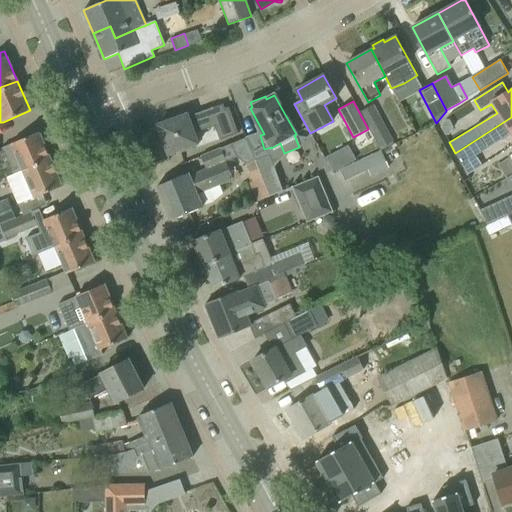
[(392,141),(373,106),(360,112),(379,148),(392,141)]
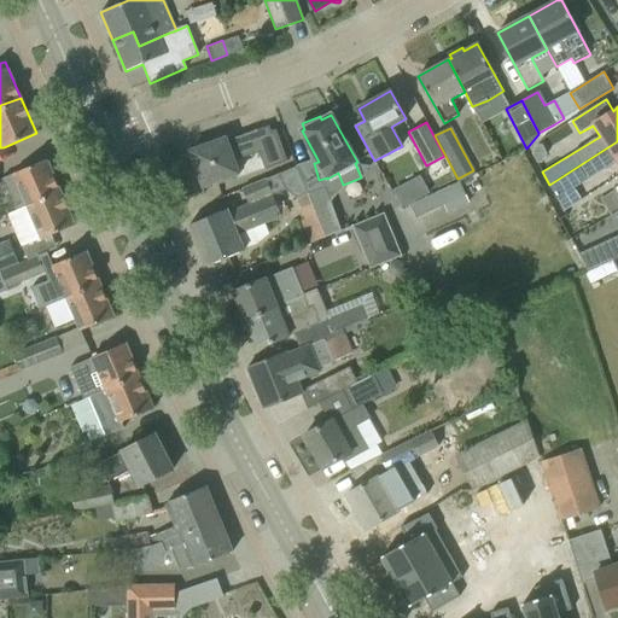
[(275,130),(260,135),(257,129),(227,141),(226,138),(191,151),(203,186),(216,182),(217,185),(237,179),(229,158),(257,149),(264,170),(287,162),(275,130)]
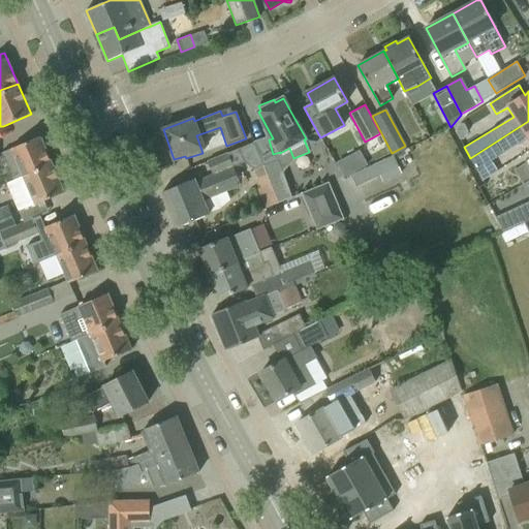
[(528,139),(528,121),(470,158),(483,181),(498,172),(491,161),(528,138),(528,139)]
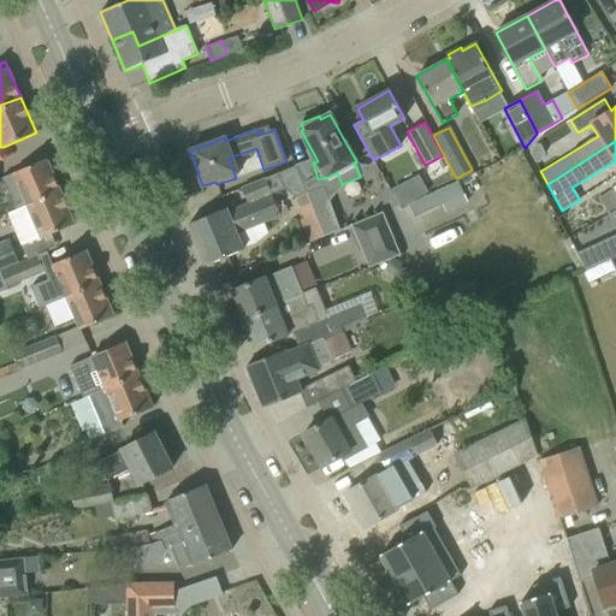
[(60,191),(47,159),(3,178),(16,209),(28,205),(28,206),(60,191)]
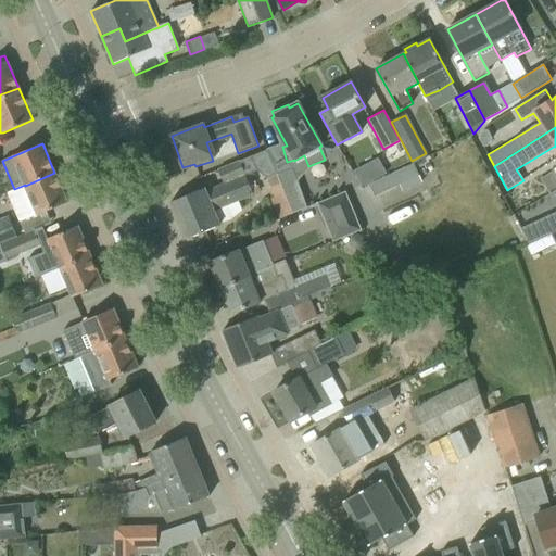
[(266,151),(240,162),(245,175),(257,169),(267,178),(276,174),(266,151)]
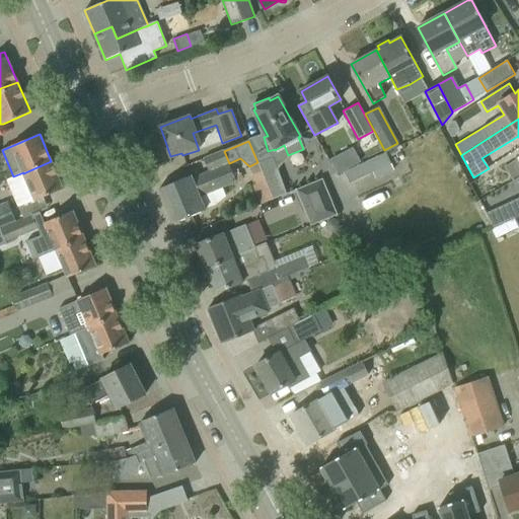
[(229,163),(224,151),(204,159),(209,171),(192,178),(191,175),(159,189),(173,224),(205,211),(200,197),(236,181),(229,163)]
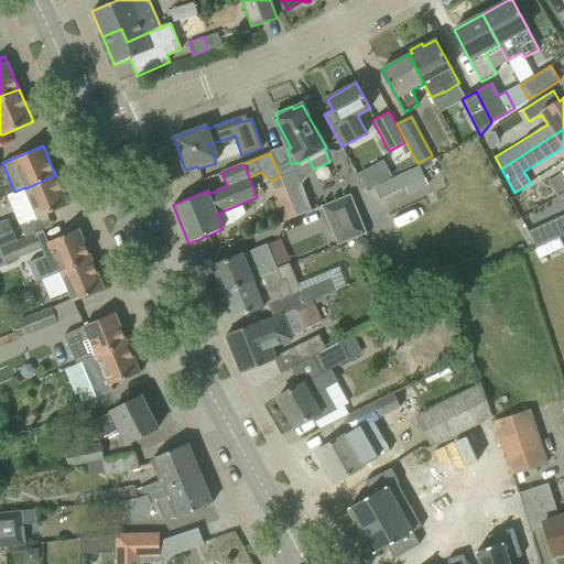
[(420,166),(401,175),(407,186),(425,177),(420,166)]
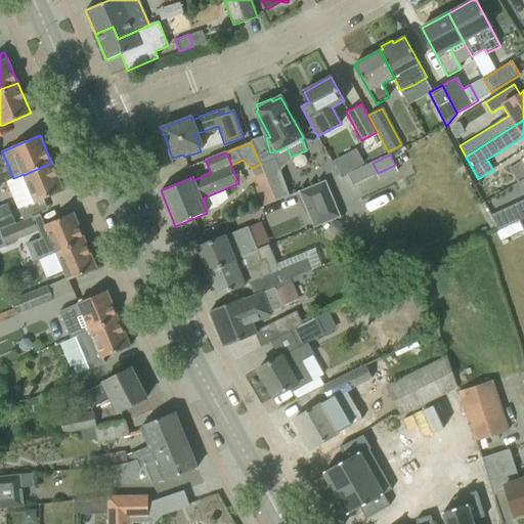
[(345,156),(334,161),(342,175),(353,170),(345,156)]
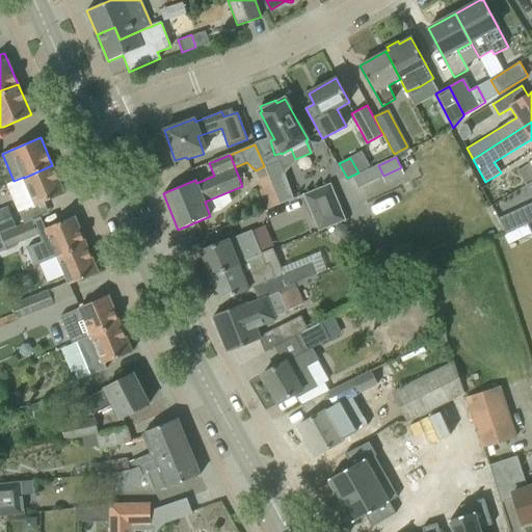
[(292,200),(281,162),(264,166),(278,205),(292,200)]
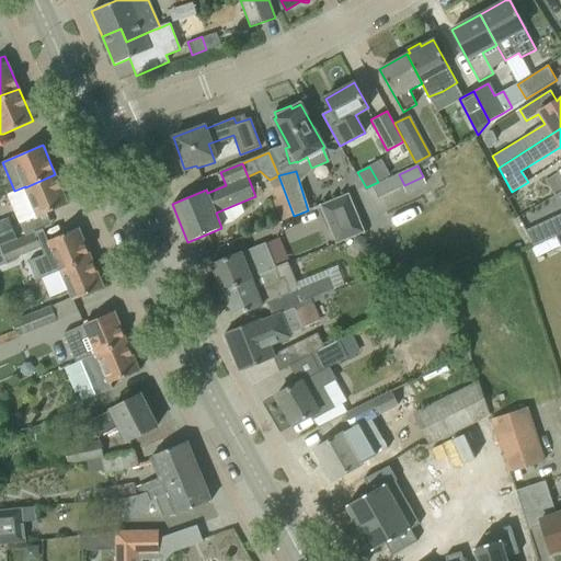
[(560,192),(560,175),(559,172),(545,182),(554,196),(560,192)]
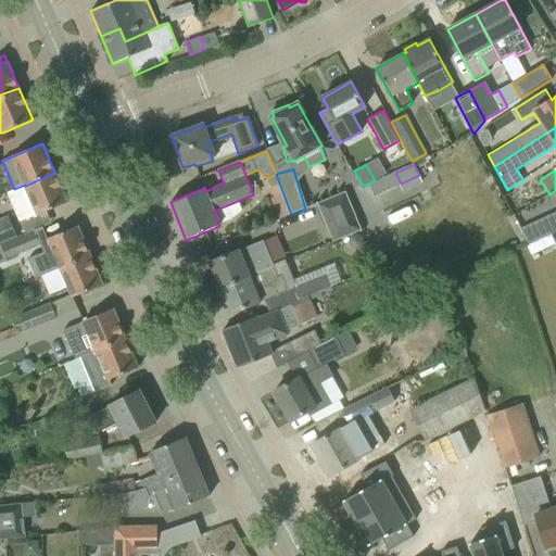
[(54,173),(25,186),(25,185),(14,189),(8,192),(21,223),(67,202),(54,173)]
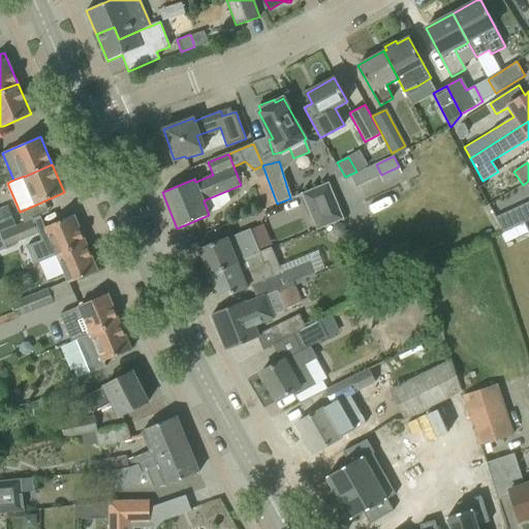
[(303,194),(317,229),(344,219),(330,184),(303,194)]
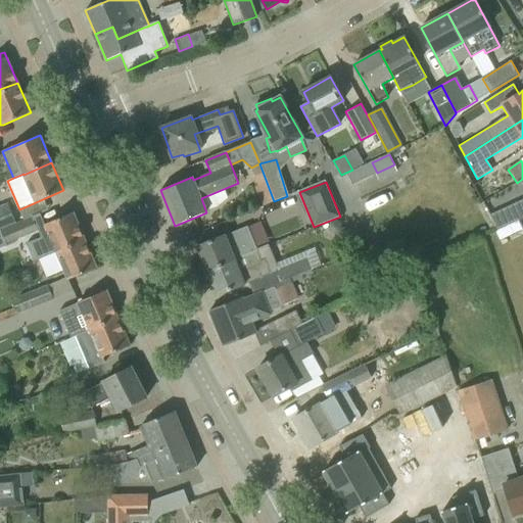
[(522,199),(490,215),(496,229),(522,217),(522,199)]
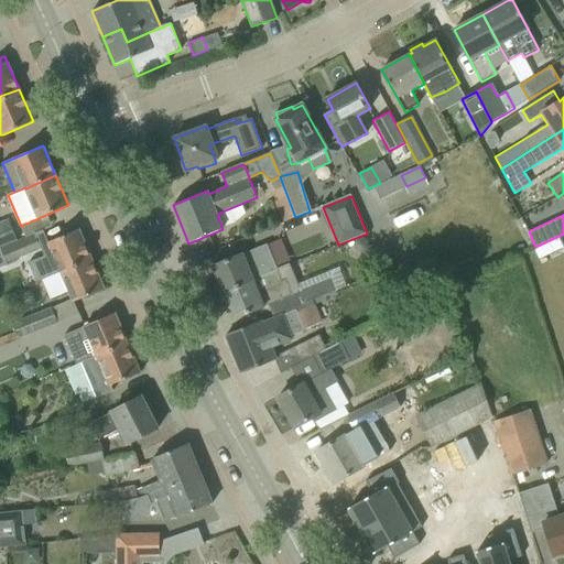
[(0,227),(0,248),(15,241),(9,224),(0,227)]
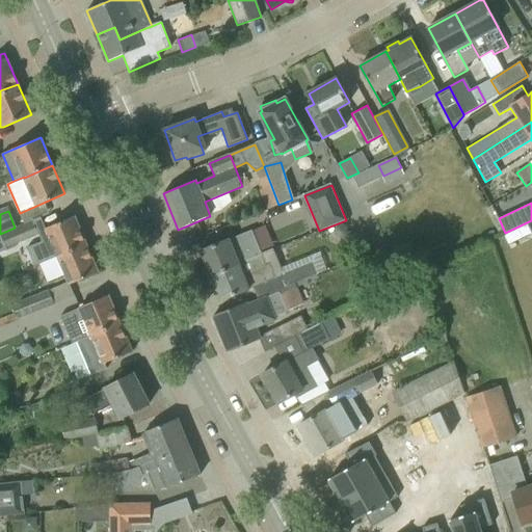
[(50,239),(27,248),(35,267),(40,265),(58,257),(86,244),(74,216),(55,224),(46,229),(50,239)]
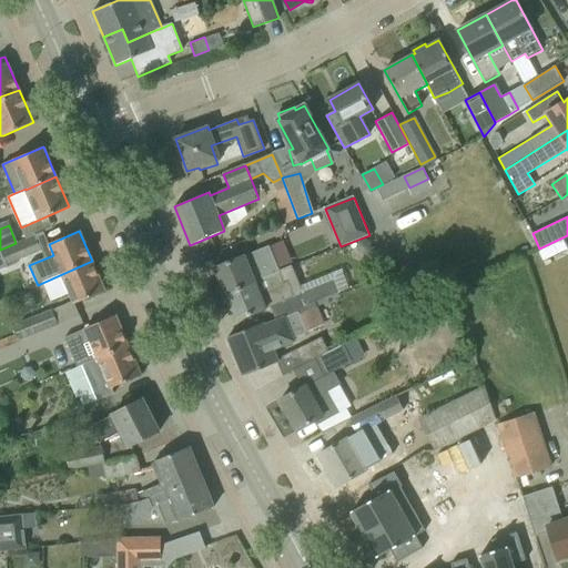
[(0,250),(7,265),(41,251),(34,235),(16,243),(0,250)]
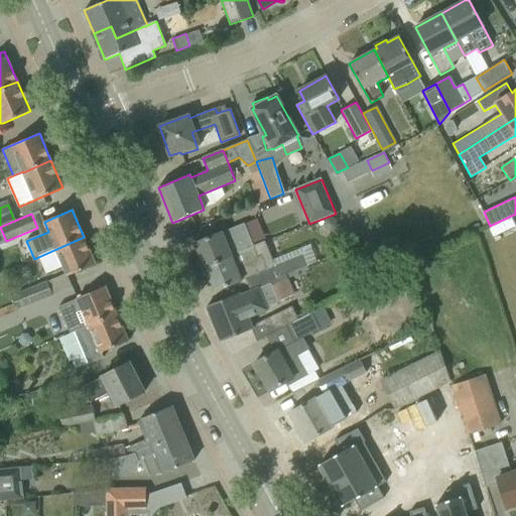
[(326,220),(324,225),(326,230),(331,232),(336,230),(338,225),(337,220),(332,218),(326,220)]
